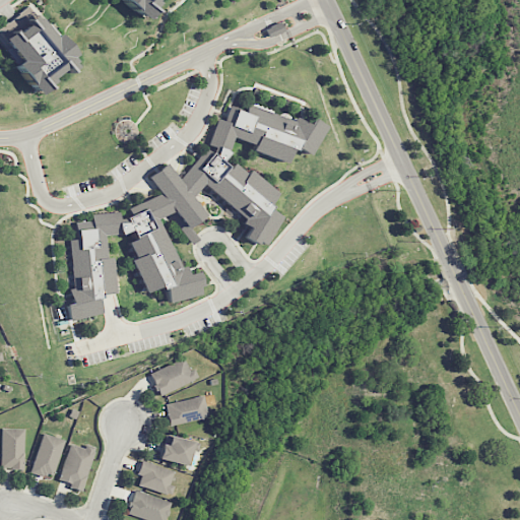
[(122,0),(151,0),(156,4),(143,18),(122,0)]
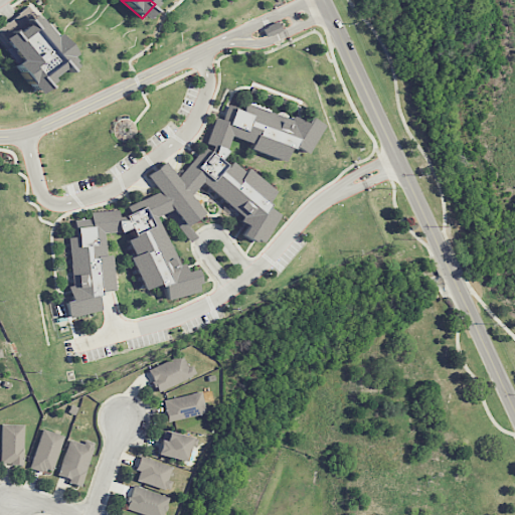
[(13,65),(21,59),(0,31),(0,29),(29,6),(51,35),(54,33),(71,54),(67,57),(74,65),(65,72),(61,67),(47,77),(51,82),(36,95),(13,65)]
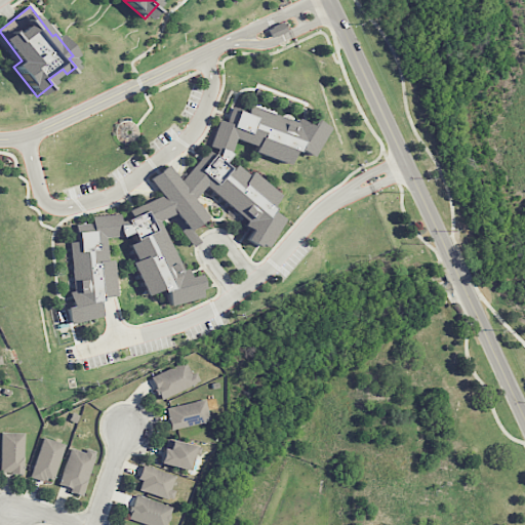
[(271,38),(268,30),(283,23),(287,30),(271,38)]
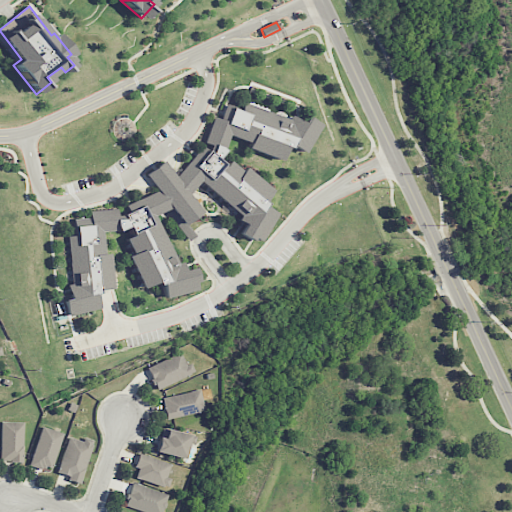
[(224,151),(225,151),(217,159),(225,166),(230,161),(241,171),(246,167),(271,190),(267,195),(268,195),(263,201),(266,204),(264,207),(275,213),(259,241),(252,237),(250,240),(239,233),(244,224),(236,220),(239,215),(200,180),(188,193),(202,211),(183,226),(170,208),(155,215),(176,263),(181,262),(183,270),(193,267),(197,281),(193,283),(195,290),(164,298),(161,284),(158,286),(156,282),(142,288),(128,257),(133,254),(126,239),(132,236),(128,227),(119,231),(118,230),(101,232),(104,254),(109,254),(112,288),(98,290),(98,293),(93,294),(97,308),(67,316),(63,300),(69,298),(66,286),(72,284),(67,236),(75,235),(73,220),(89,218),(89,211),(116,209),(117,216),(123,215),(128,212),(125,206),(157,191),(156,189),(175,175),(176,177),(203,146),(208,150),(210,145),(205,143),(214,117),(226,122),(231,108),(240,111),(243,103),(288,120),(291,116),(303,123),(306,117),(320,124),(304,153),(291,146),(290,149),(286,147),(282,160),(248,148),(250,143),(230,136),(224,151)]
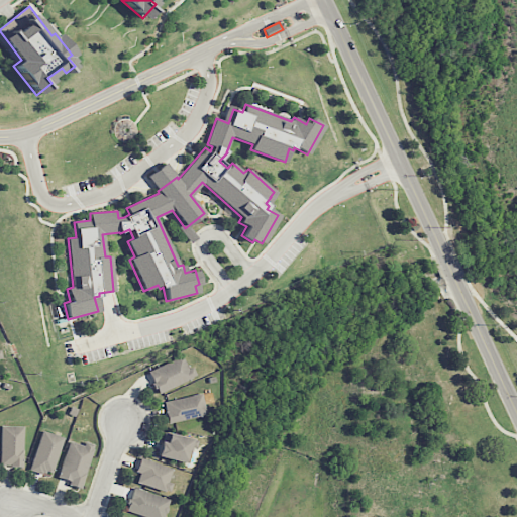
[(159,394),(197,377),(193,367),(188,369),(183,356),(148,372),(159,394)]
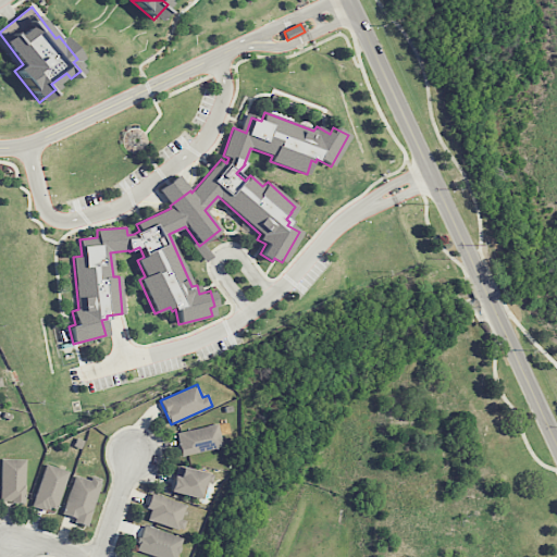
[(230,433),(227,422),(177,432),(182,456),(223,448),(221,435),(230,433)]
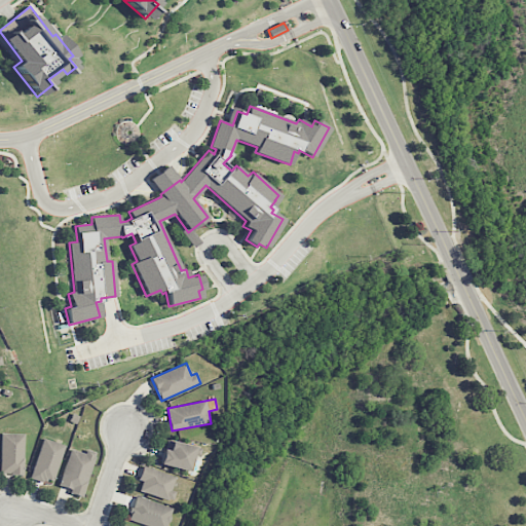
[(25,434),(2,434),(1,475),(24,475),(25,434)]
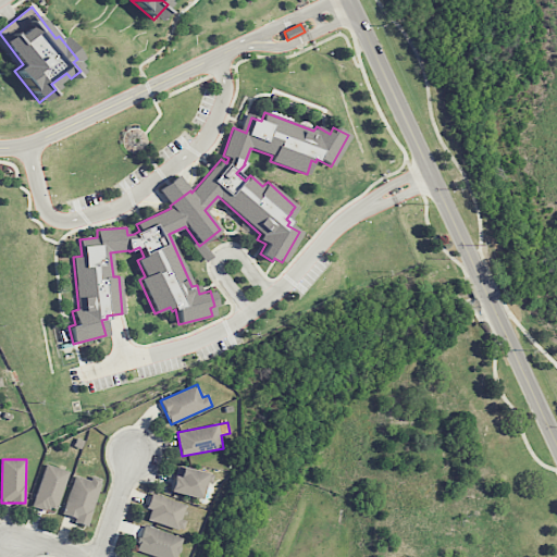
[(69,471),(46,463),(33,505),(56,512),(69,471)]
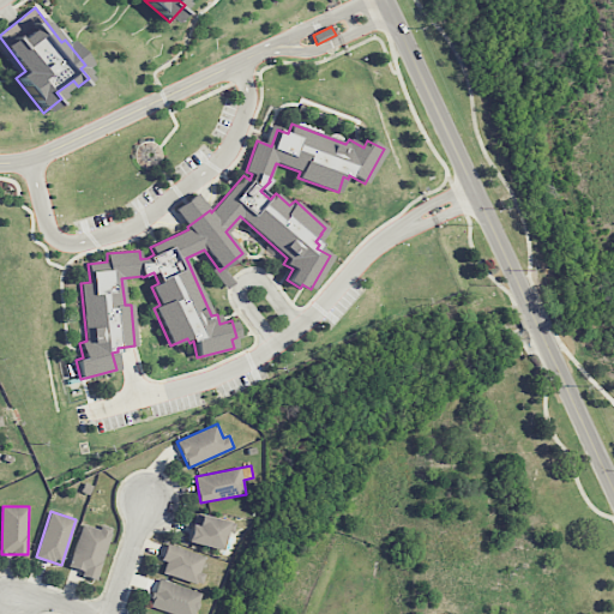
[(187,541),(222,551),(227,531),(234,534),(236,524),(202,515),(199,525),(192,523),(187,541)]
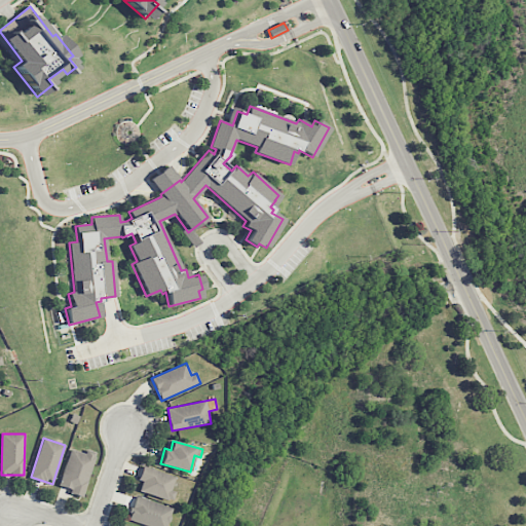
[(96,453),(86,450),(85,453),(71,449),(59,488),(82,495),(96,453)]
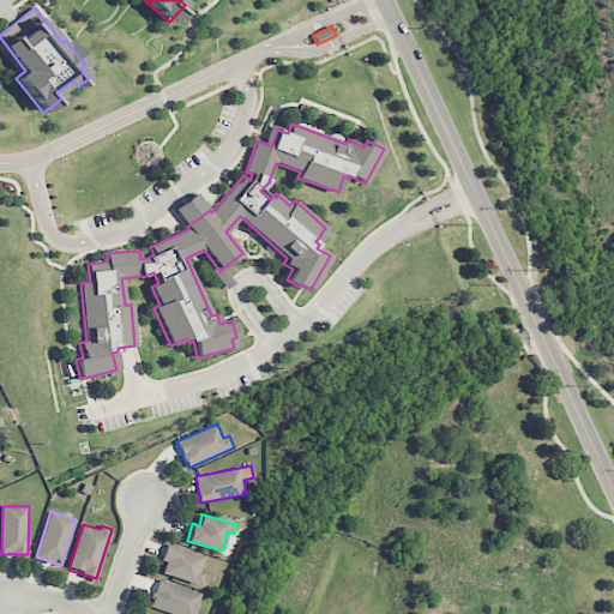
[(202,587),(205,575),(200,572),(205,557),(167,545),(161,560),(167,563),(162,573),(202,587)]
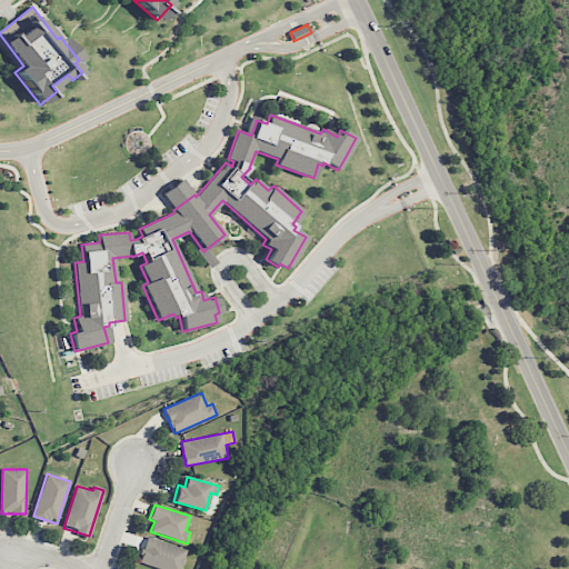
[(180,568),(187,549),(147,537),(139,562),(158,568),(180,568)]
